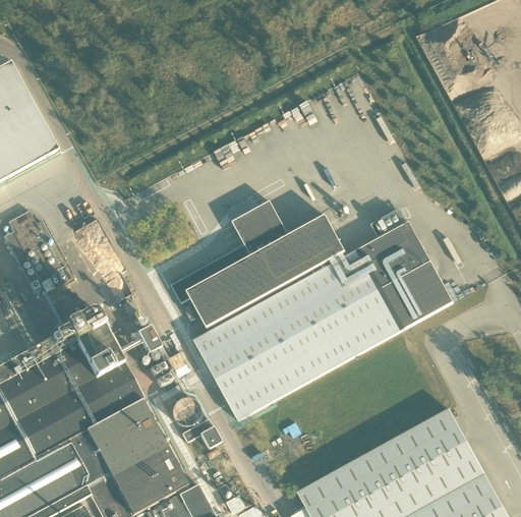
[(0,178),(58,148),(10,60),(0,65),(0,516),(23,516),(25,516),(45,516),(91,493),(103,516),(217,516),(197,482),(190,486),(141,397),(143,396),(95,306),(66,323),(75,340),(59,348),(52,335),(0,362),(0,178)]
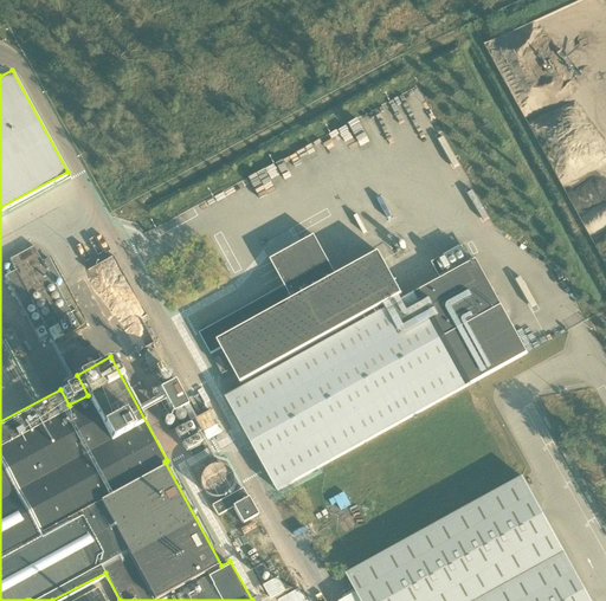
[(211,350),(223,343),(242,379),(401,290),(379,249),(336,272),(314,232),(271,256),(285,282),(200,329),(211,350)]
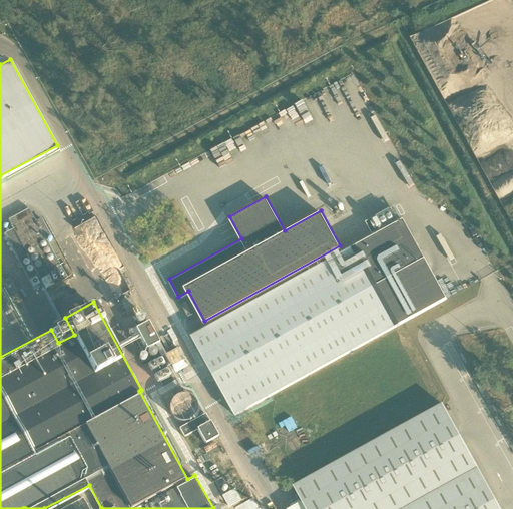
[(42,279),(44,283),(45,286),(66,274),(48,239),(53,236),(41,215),(36,217),(28,204),(7,215),(12,224),(3,229),(32,284),(42,279)]
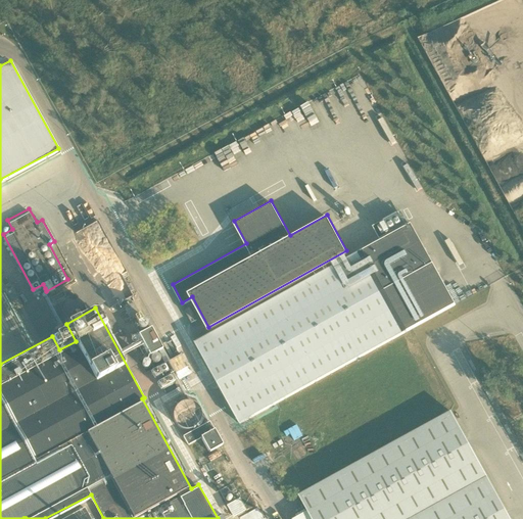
[(397,208),(372,223),(379,235),(405,221),(397,208)]
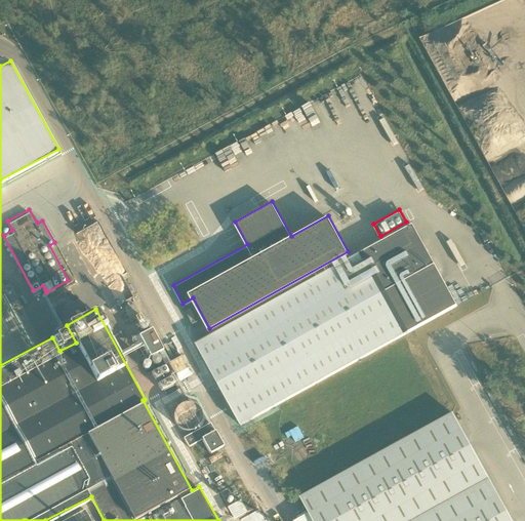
[(240,422),(457,303),(412,222),(196,341),(240,422)]
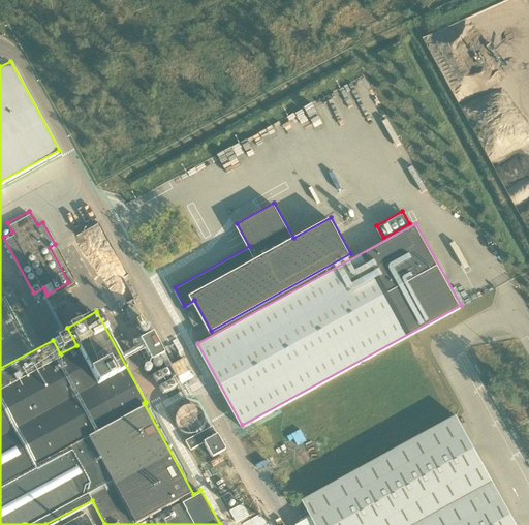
[(4,234),(9,230),(6,225),(1,228),(4,234)]
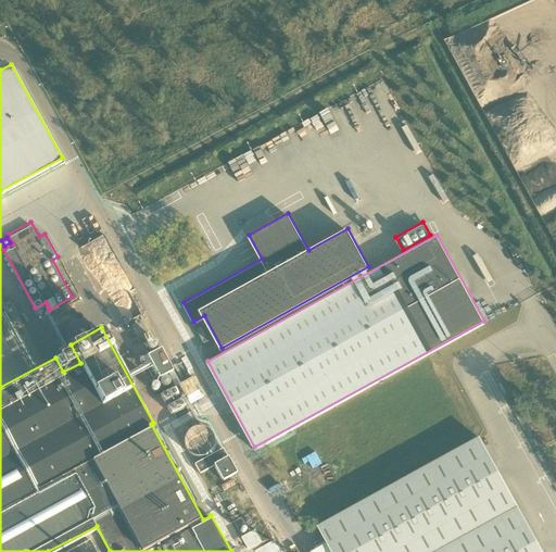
[(141,318),(133,323),(131,324),(134,328),(146,351),(144,351),(158,374),(148,379),(154,393),(160,390),(164,398),(179,390),(175,381),(179,379),(153,333),(148,335),(146,330),(148,329),(141,318)]
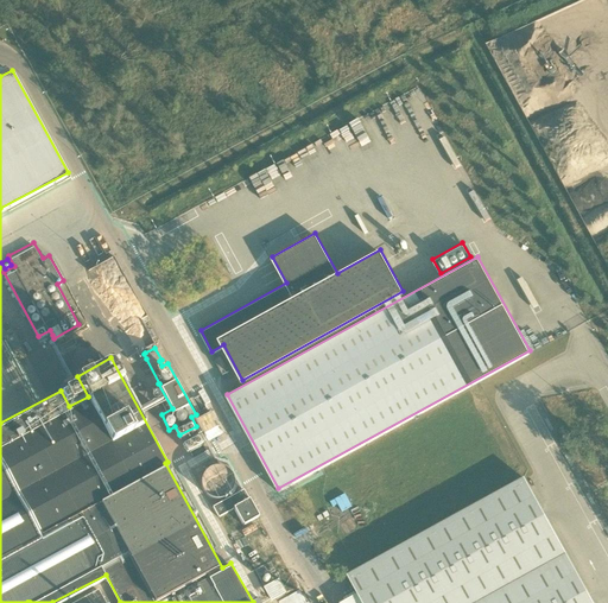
[(230,367),(222,353),(216,356),(223,370),(230,367)]
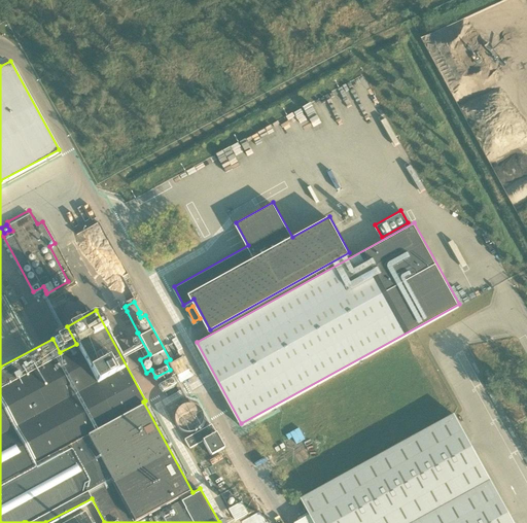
[(172,374),(159,381),(162,388),(176,381),(172,374)]
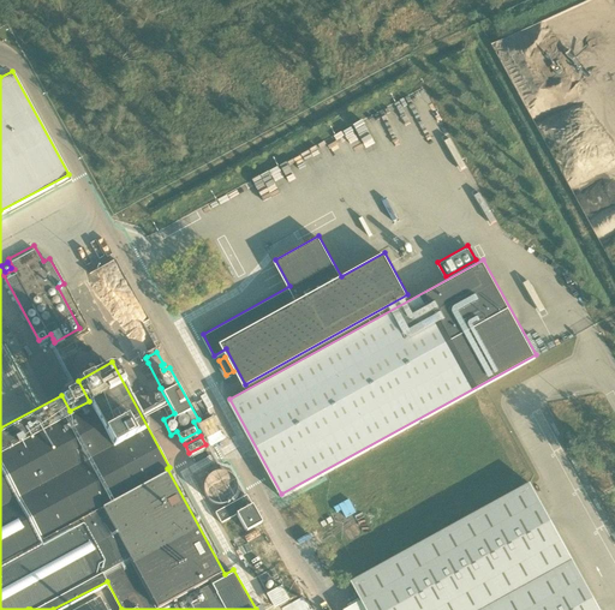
[(206,474),(203,480),(203,486),(204,491),(208,496),(213,500),(219,501),(225,500),(230,497),(233,494),(236,489),(237,483),(234,477),(232,472),(227,468),(221,467),(215,468),(210,471),(206,474)]
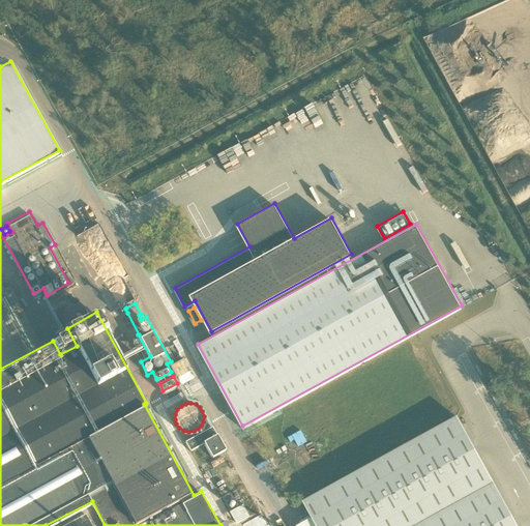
[(519,525),(457,414),(303,499),(312,514),(296,523),(297,525),(519,525)]
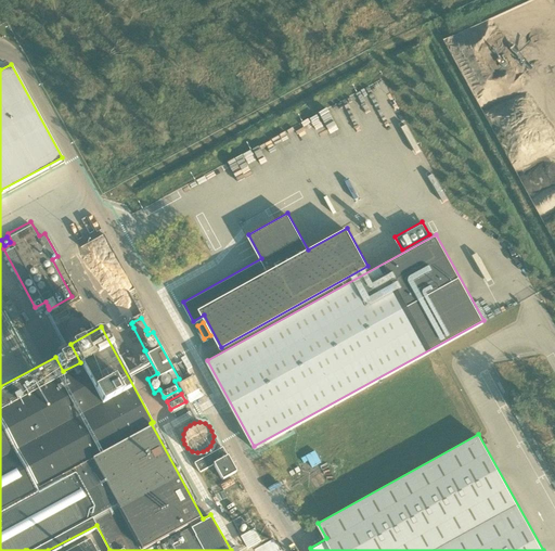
[(214,461),(214,462),(221,476),(236,469),(222,444),(194,459),(199,469),(214,461)]
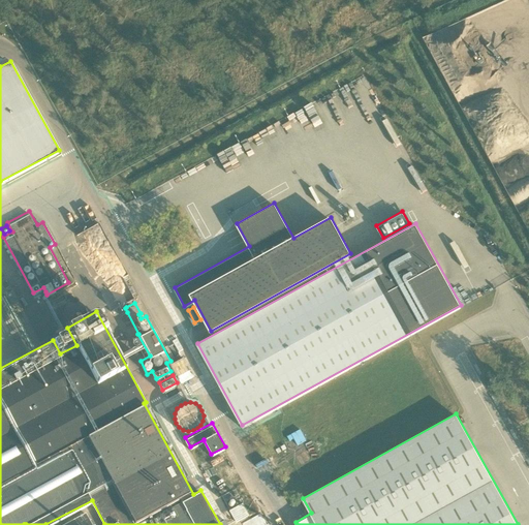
[(210,456),(201,441),(194,445),(203,460),(210,456)]
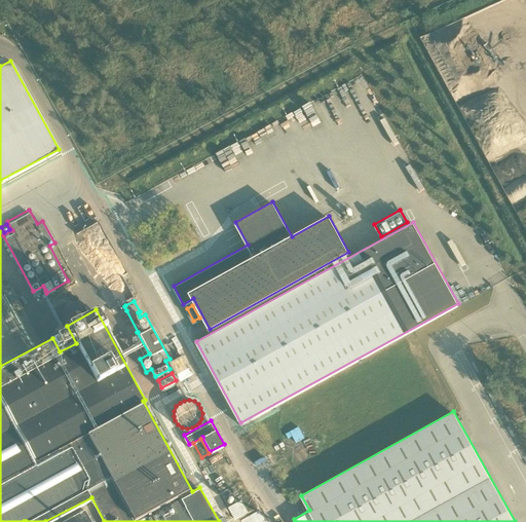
[(220,449),(211,454),(213,460),(204,464),(214,480),(222,475),(222,474),(231,470),(220,449)]
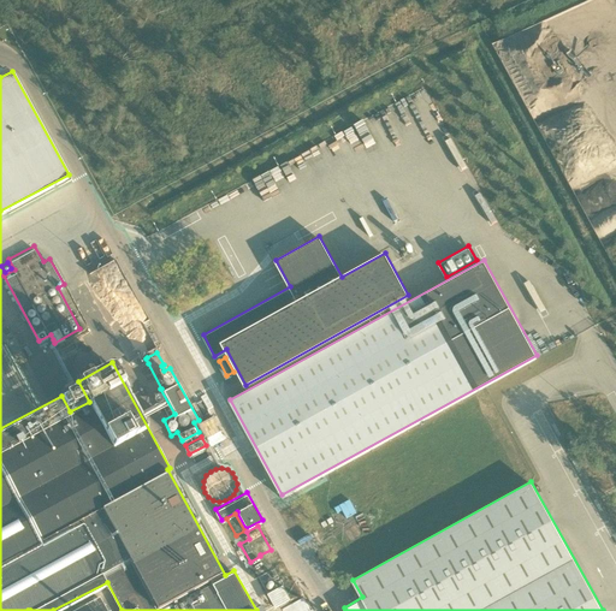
[(267,568),(258,573),(267,589),(276,585),(267,568)]
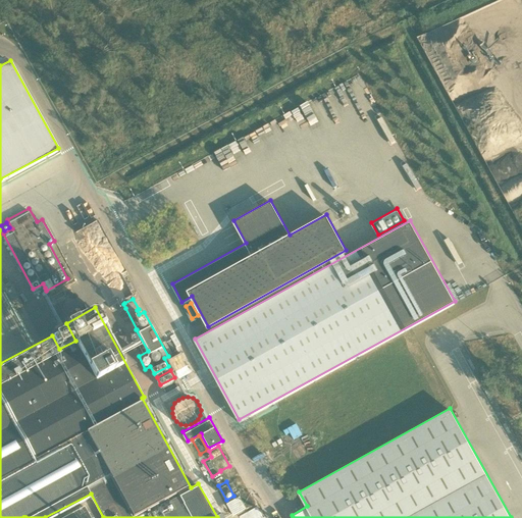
[(236,517),(251,517),(239,495),(227,502),(236,517)]
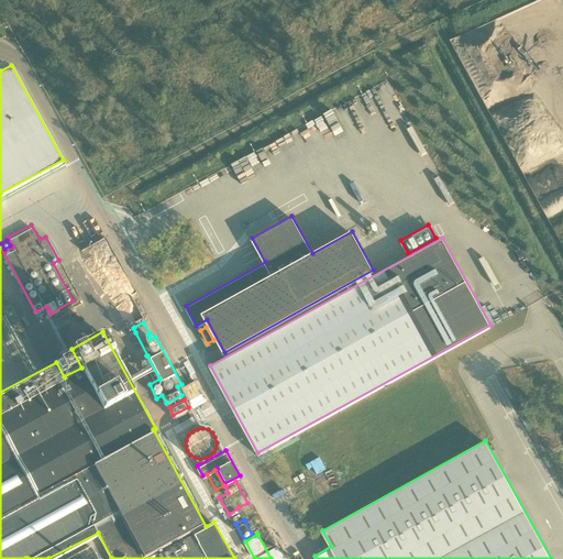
[(91,544),(62,558),(95,558),(99,557),(91,544)]
